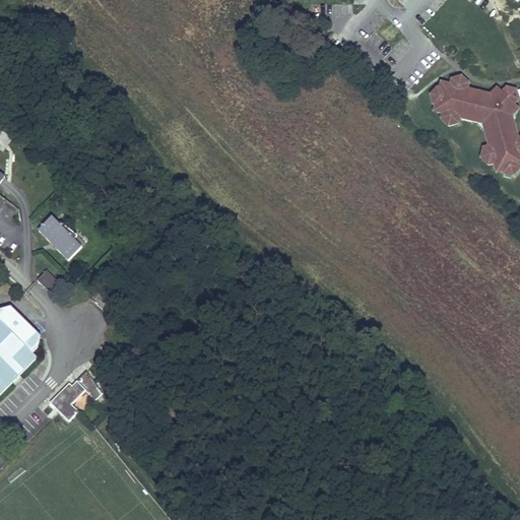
[(519,87),(518,88),(509,85),(505,89),(500,85),(496,90),(497,94),(496,95),(491,98),(489,96),(488,92),(481,91),(479,95),(476,94),(473,91),(473,89),(468,88),(470,82),(463,75),(457,76),(454,78),(453,83),(447,82),(445,87),(443,87),(439,104),(441,105),(440,111),(446,112),(444,118),(451,124),(461,122),(462,115),(467,117),(468,114),(472,113),(476,114),(474,119),(481,120),(483,118),(486,118),(490,121),(490,123),(488,126),(489,132),(494,131),(495,135),(494,139),(492,140),(493,145),(486,146),(484,156),(492,163),(498,161),(499,167),(505,166),(506,168),(519,163),(519,137),(518,132),(516,133),(513,129),(512,126),(516,125),(515,118),(511,117),(510,115),(511,111),(513,109),(517,110),(519,106),(519,104),(516,101),(519,96),(519,94),(519,93),(519,92),(519,87)]
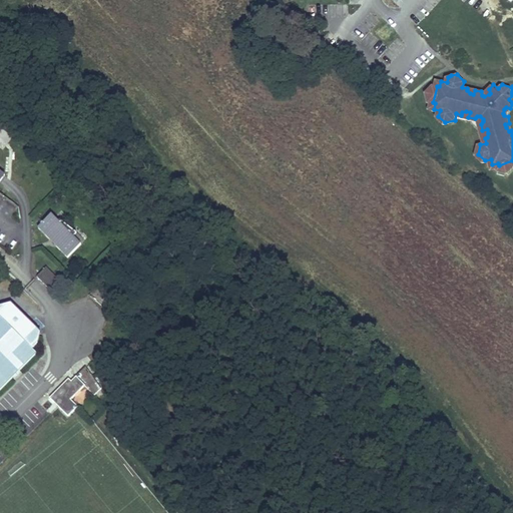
[(477,116),(475,118),(481,124),(483,121),(483,119),(480,116),(477,116)]
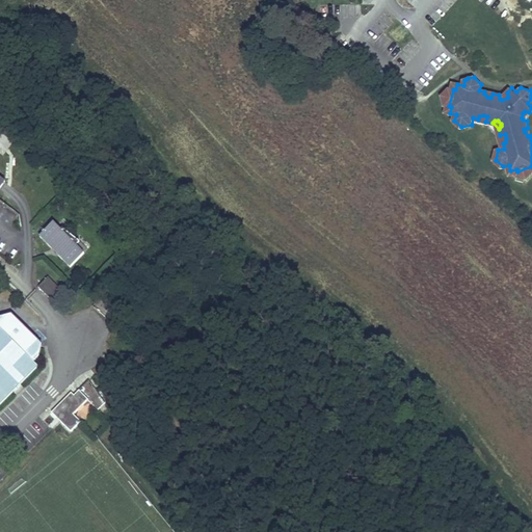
[(137,162),(128,150),(120,156),(128,168),(137,162)]
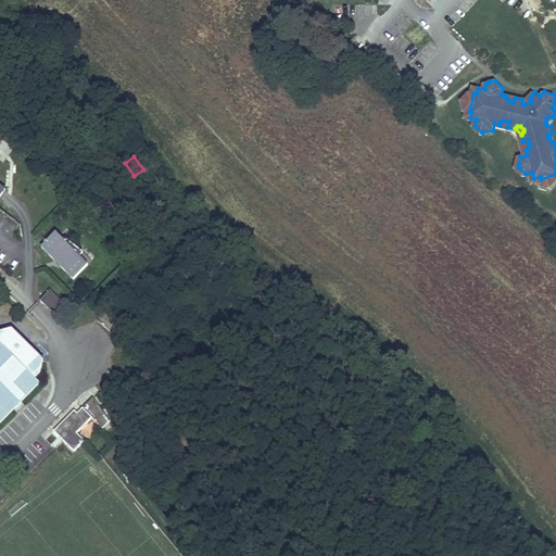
[(555,174),(541,179),(555,191),(555,174)]
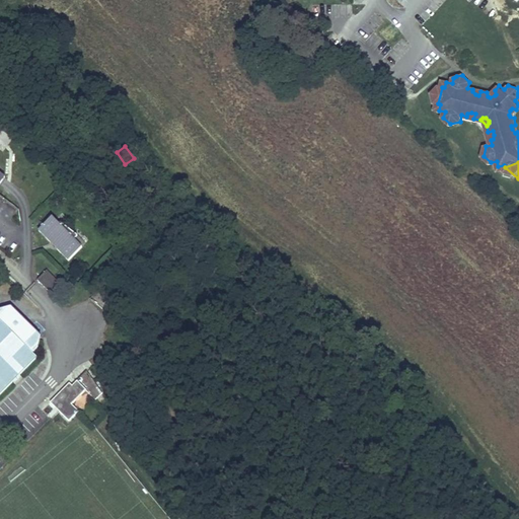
[(58,225),(51,217),(38,229),(49,241),(51,239),(58,246),(56,248),(68,260),(80,247),(73,239),(76,236),(59,223),(58,225)]
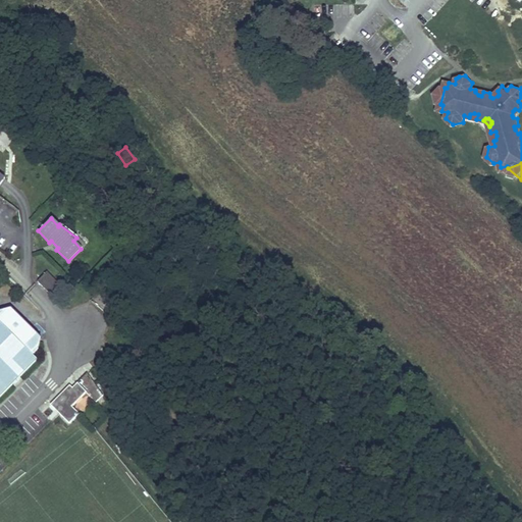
[(47,272),(38,281),(52,296),(61,286),(47,272)]
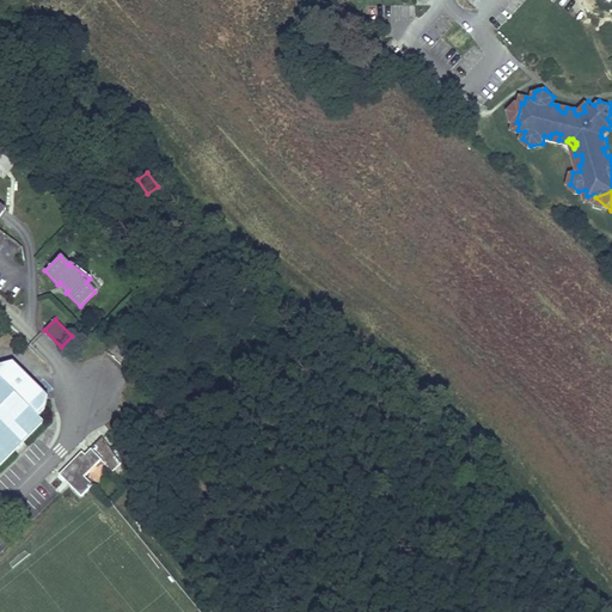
[(115,330),(105,341),(116,352),(127,341),(115,330)]
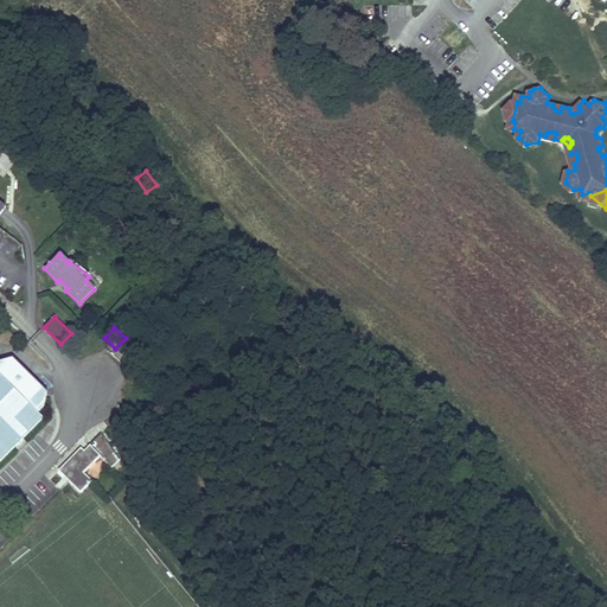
[(0,462),(43,420),(38,415),(44,409),(48,394),(13,359),(0,363),(0,462)]
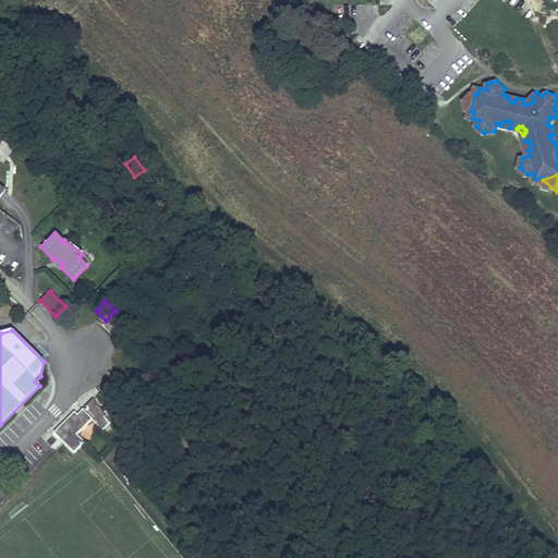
[(110,423),(93,400),(77,415),(74,412),(55,433),(74,453),(84,443),(76,435),(93,420),(102,431),(110,423)]
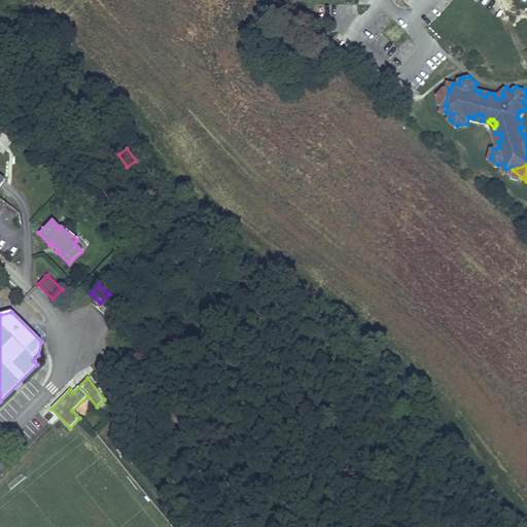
All buildings are outlined.
